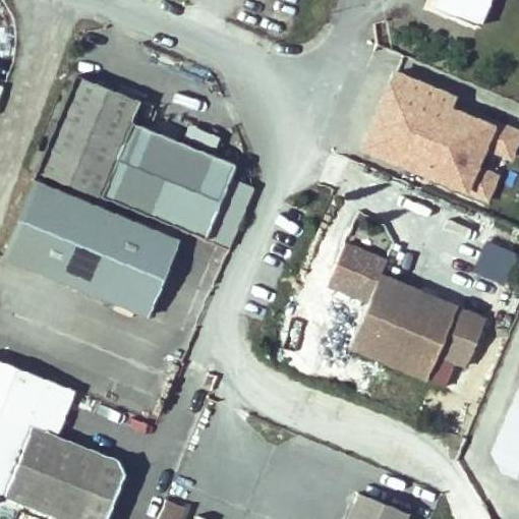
[(436,0),(431,9),(479,27),(489,0),(436,0)]
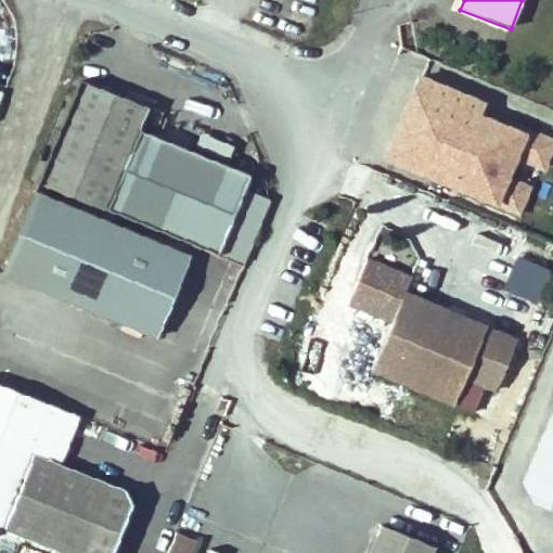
[(413,77),(381,169),(522,218),(532,185),(513,179),(518,165),(547,175),(552,156),(552,140),(481,116),(486,102),(413,77)]
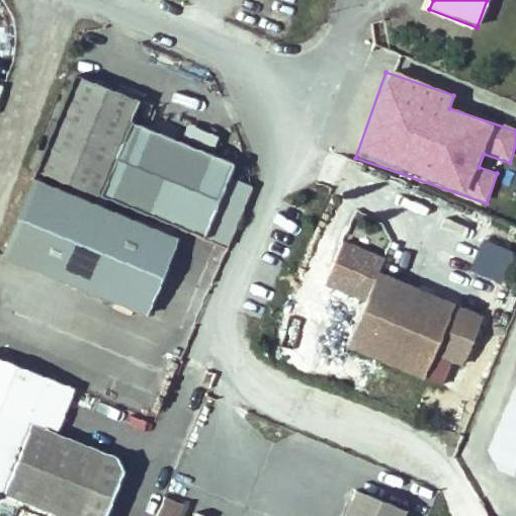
[(37,172),(101,198),(132,122),(141,100),(79,75),(48,154),(38,150),(29,169),(37,172)]
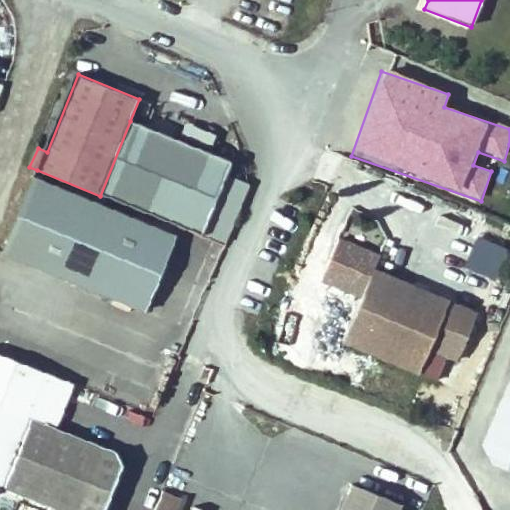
[(130,121),(100,196),(180,228),(202,237),(232,163),(130,121)]
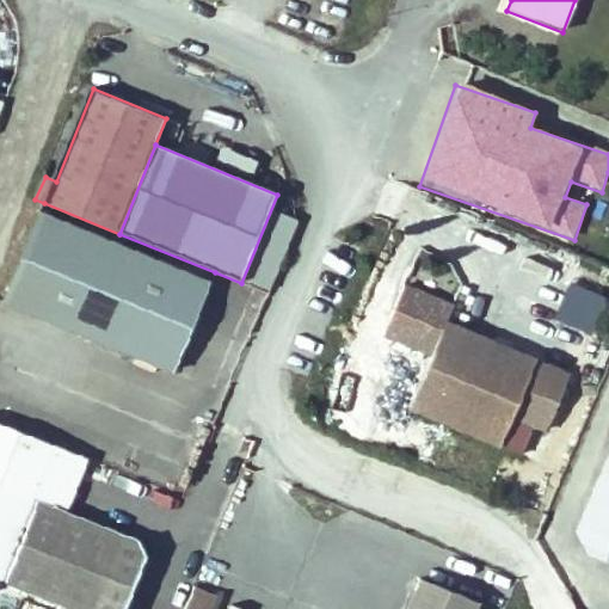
[(120,234),(44,203),(4,302),(174,371),(215,272),(120,234)]
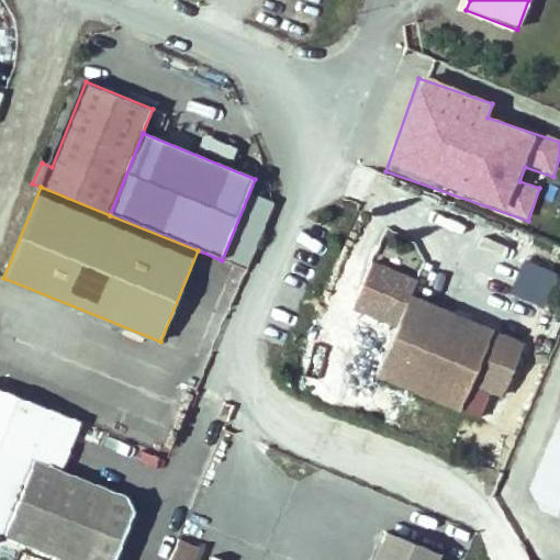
[(510,295),(544,310),(558,275),(523,261),(510,295)]
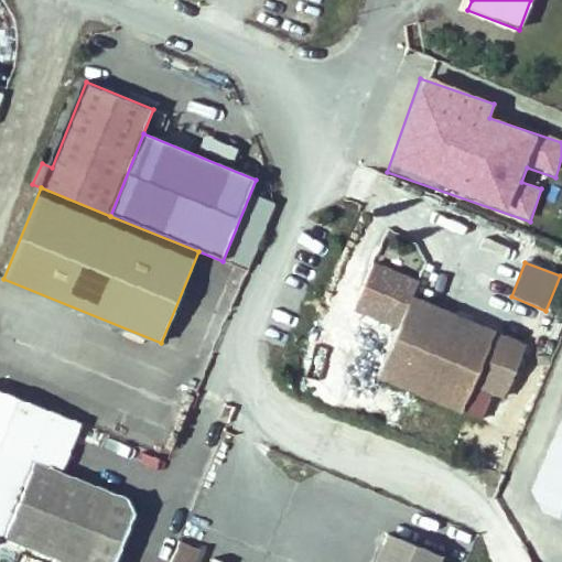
[(373,265),(355,310),(401,328),(380,378),(464,411),(475,386),(506,398),(528,346),(413,301),(420,283),(373,265)]
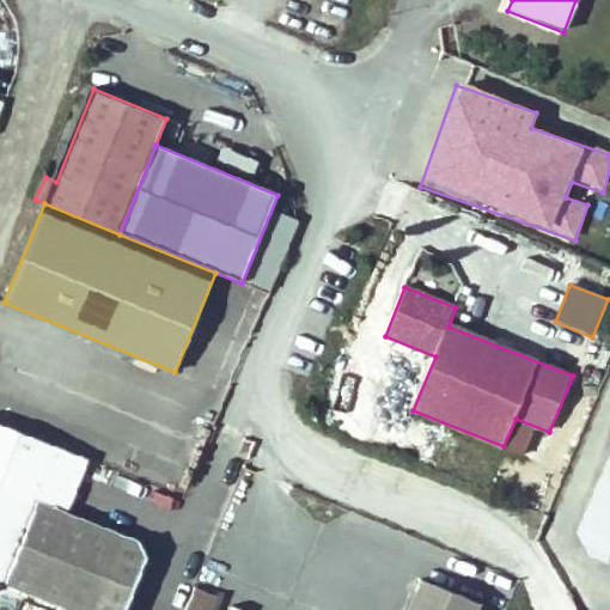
[(85,455),(0,416),(0,580),(69,609),(129,609),(148,562),(134,535),(63,505),(85,455)]
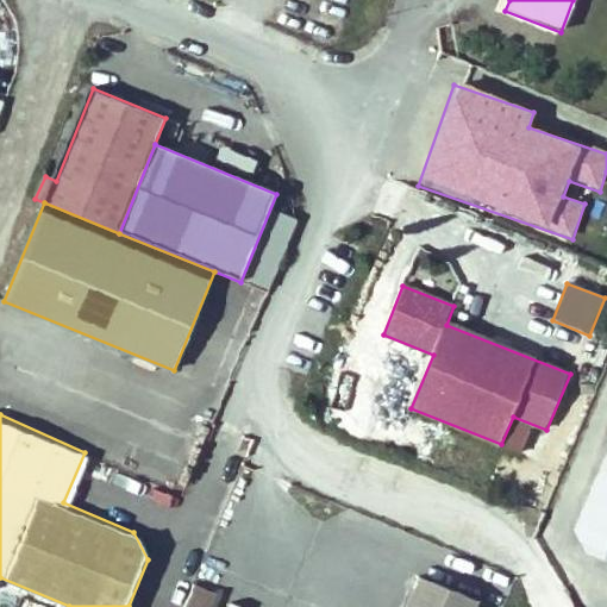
[(606,452),(574,531),(588,557),(606,564),(606,452)]
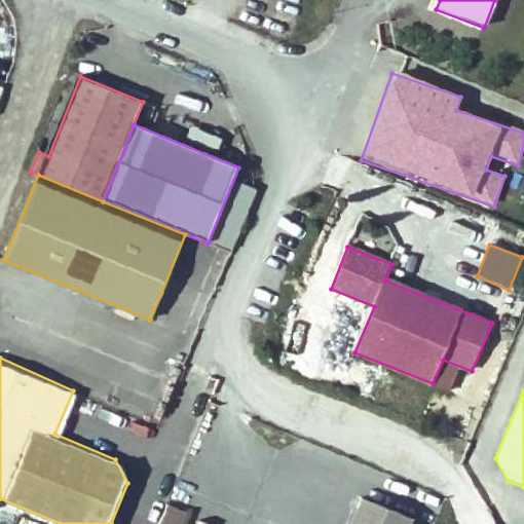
[(365,496),(353,523),(410,523),(413,517),(365,496)]
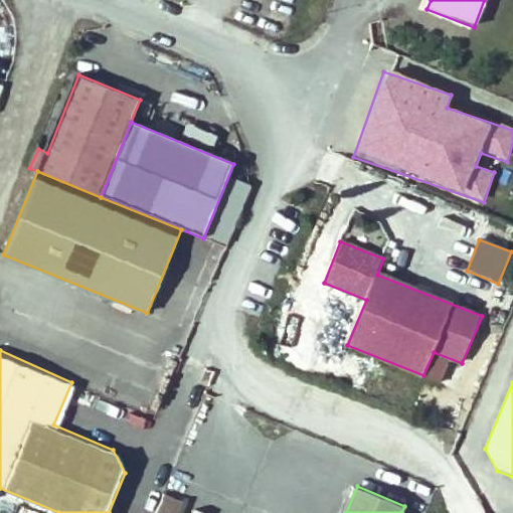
[(162,496),(154,512),(177,512),(181,504),(162,496)]
